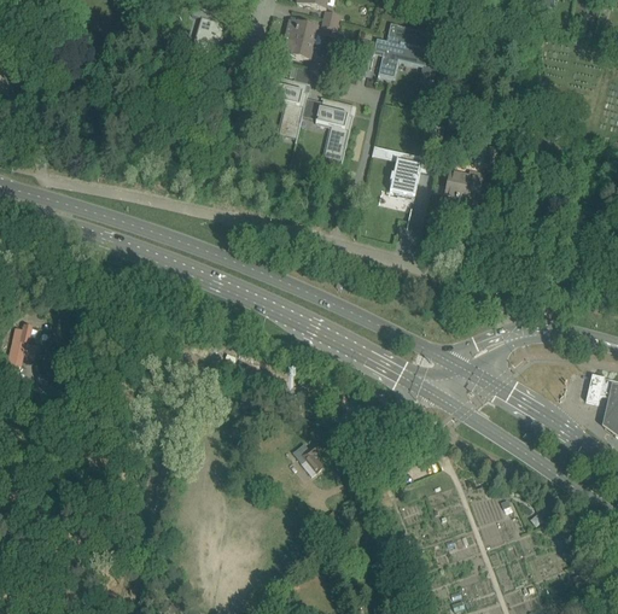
[(296,0),(296,3),(326,10),(327,0),(296,0)]
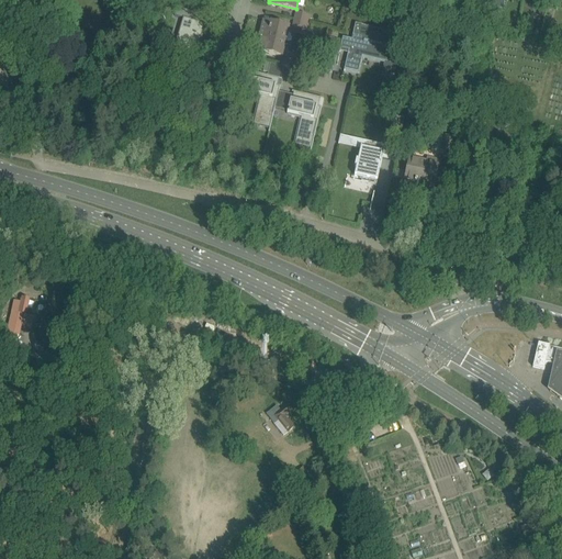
[(486,1),(483,20),(492,21),(494,3),(486,1)]
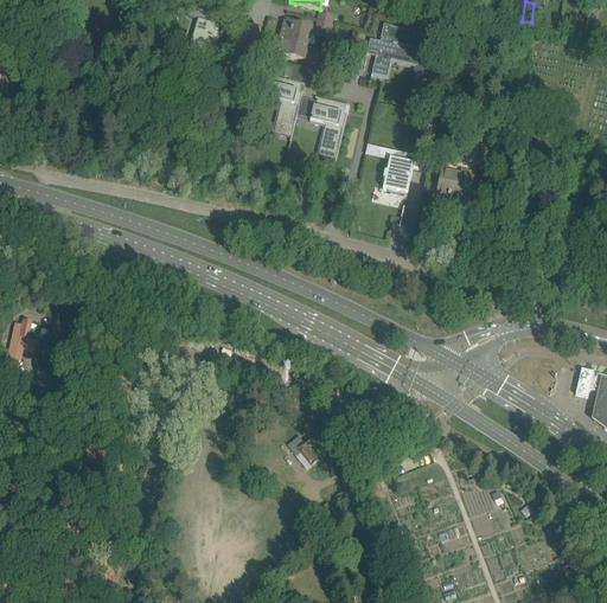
[(319,11),(318,18),(333,23),(336,15),(319,11)]
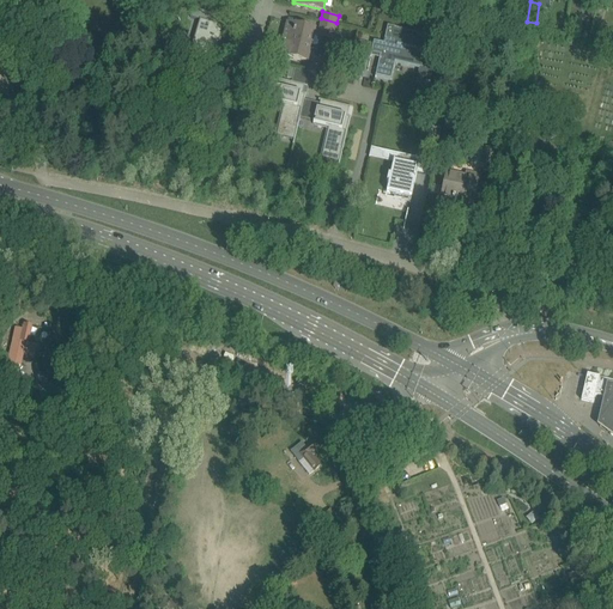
[(200,17),(190,48),(216,56),(219,41),(218,41),(223,23),(200,17)]
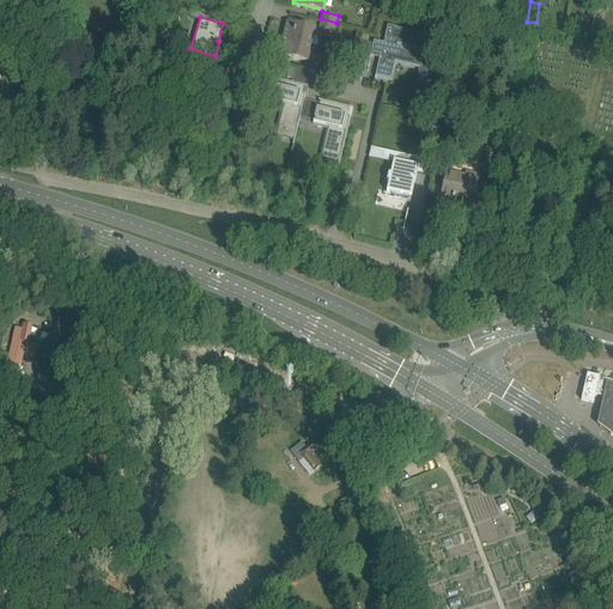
[(321,18),(319,26),(335,30),(337,23),(321,18)]
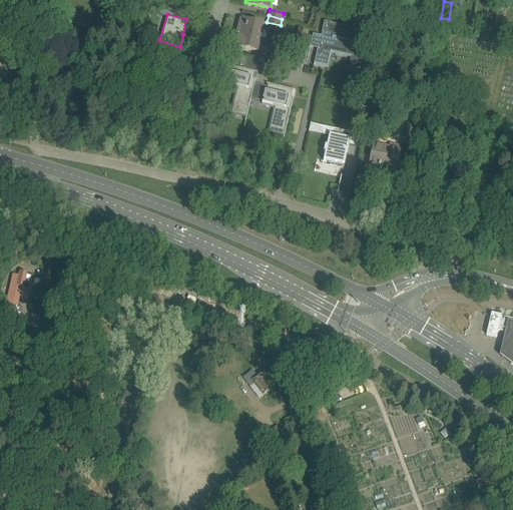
[(239,17),(236,30),(261,36),(264,22),(239,17)]
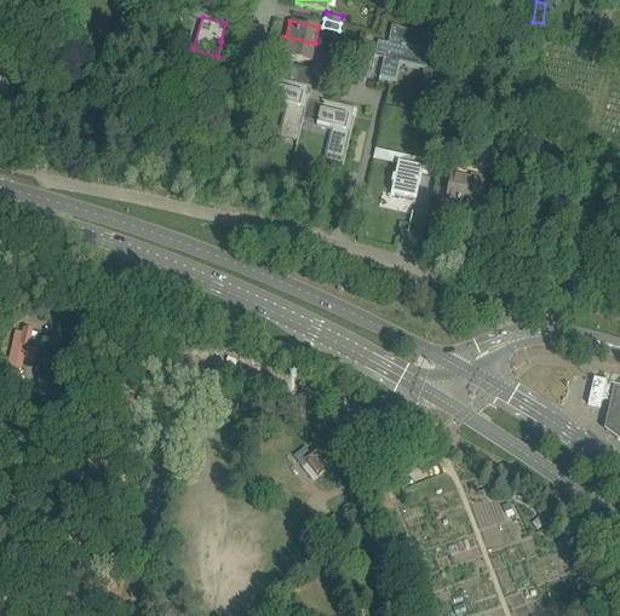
[(377,42),(375,50),(375,51),(384,52),(384,56),(379,74),(380,74),(395,78),(399,59),(434,68),(431,80),(434,81),(435,81),(436,78),(435,78),(441,53),(440,52),(440,49),(442,49),(445,36),(443,36),(400,27),(400,26),(391,23),(389,36),(390,36),(389,41),(378,39),(377,42)]
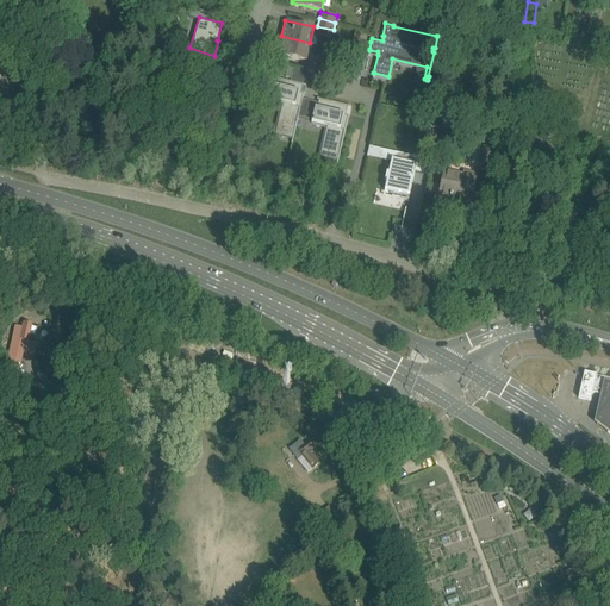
[(273,42),(271,51),(306,60),(310,43),(281,36),(279,44),(273,42)]
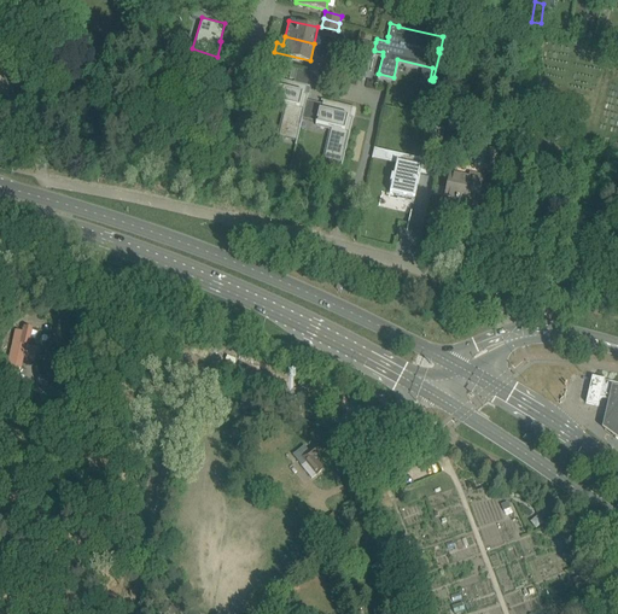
[(307,62),(305,69),(325,74),(326,65),(307,62)]
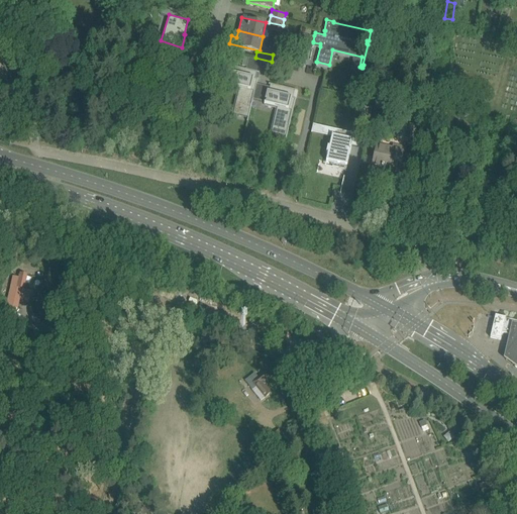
[(229,70),(226,83),(227,83),(239,86),(236,100),(241,102),(239,113),(247,115),(248,115),(252,97),(253,93),(256,82),(257,77),(254,77),(256,71),(256,70),(245,67),(231,64),(231,65),(230,71),(229,70)]
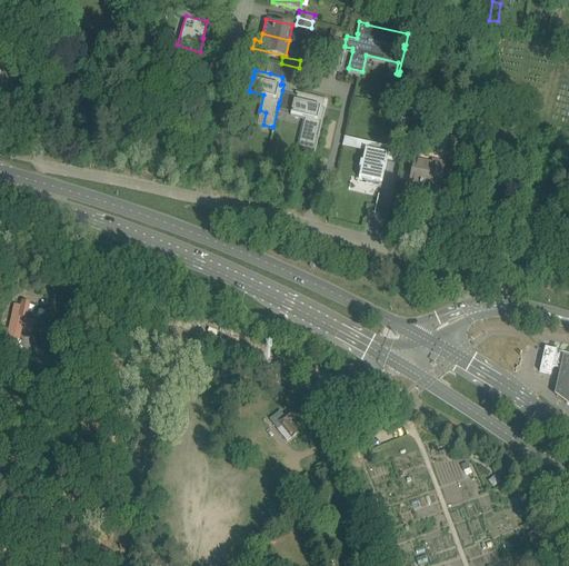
[(291,110),(290,112),(292,112),(305,116),(301,132),(308,133),(305,146),(315,148),(325,106),(322,106),(325,98),(325,97),(297,90),(297,91),(297,93),(296,99),(293,99),(291,110)]
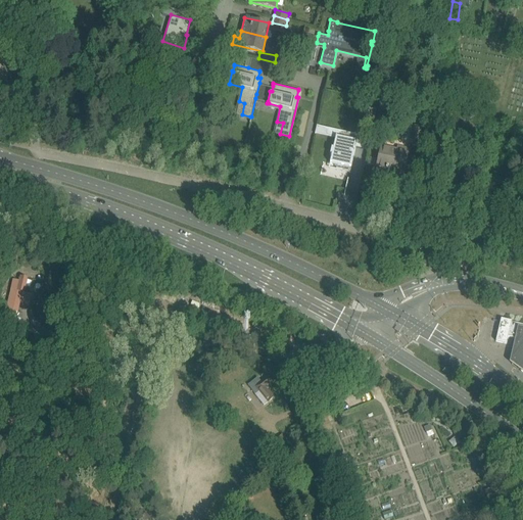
[(466,103),(464,116),(474,119),(477,106),(466,103)]
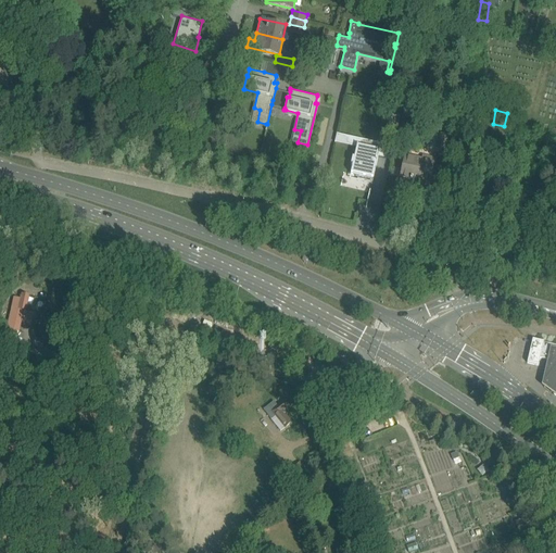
[(390,112),(387,125),(396,127),(400,114),(390,112)]
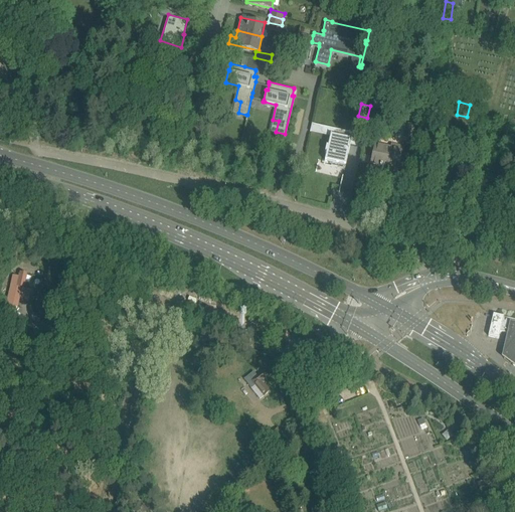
[(406,123),(402,141),(413,143),(417,125),(406,123)]
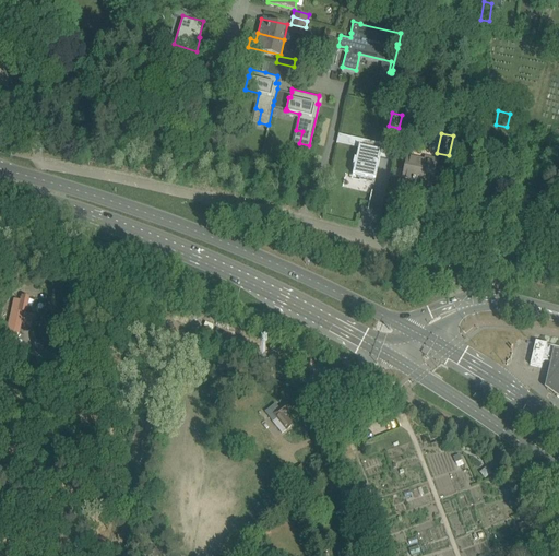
[(354,163),(353,172),(375,177),(382,143),(360,139),(359,144),(358,144),(356,156),(354,156),(353,163),(354,163)]
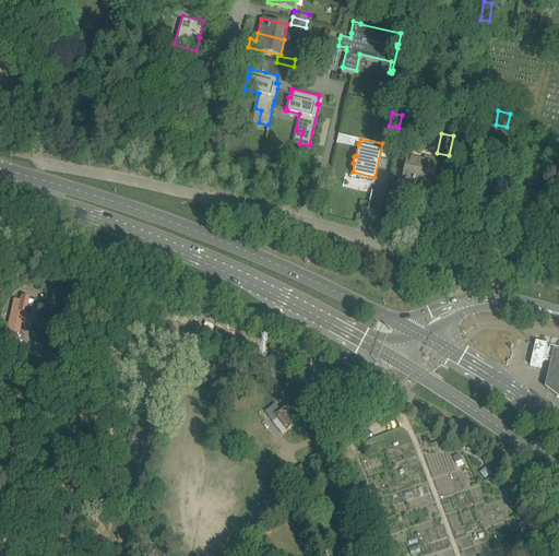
[(407,155),(402,180),(413,184),(414,179),(420,181),(420,185),(430,187),(430,184),(436,162),(407,155)]
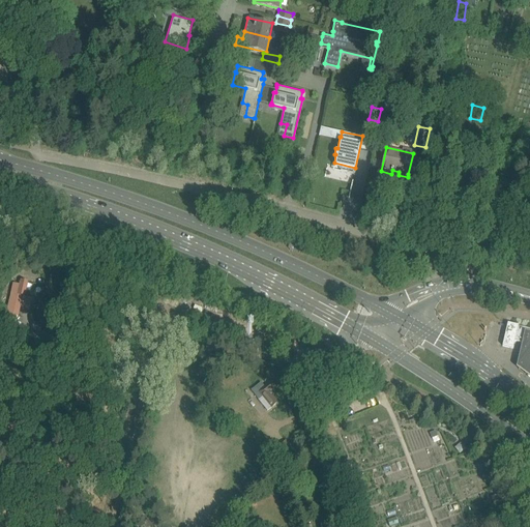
[(22,305),(28,280),(21,277),(20,282),(13,281),(6,312),(18,314),(20,304),(22,305)]
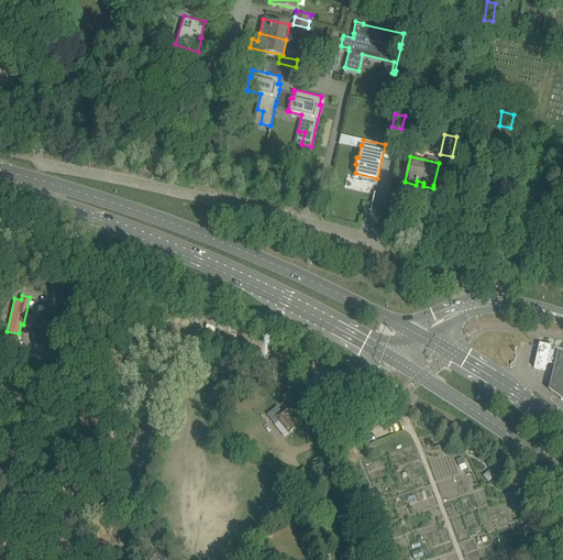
[(550,344),(539,341),(533,365),(544,368),(547,360),(555,362),(562,351),(562,347),(550,344)]
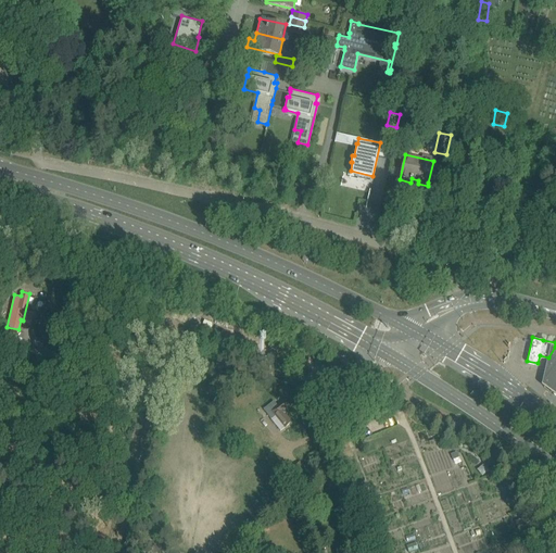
[(555,351),(548,350),(544,368),(542,376),(540,388),(555,399),(555,351)]
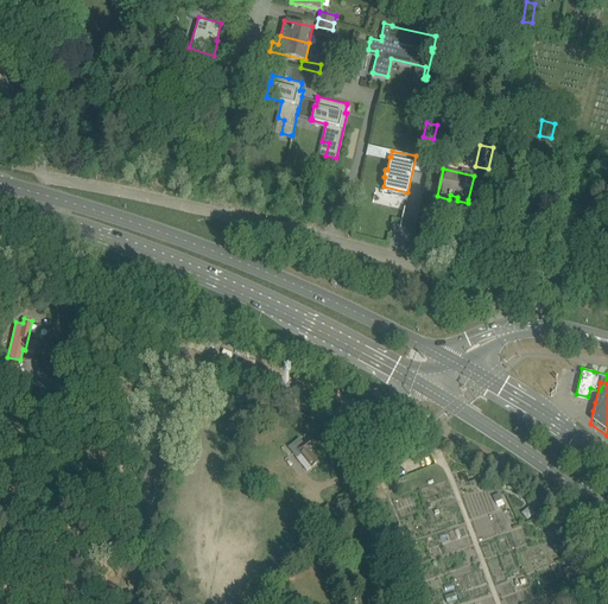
[(303,442),(292,451),(297,456),(306,469),(310,465),(318,458),(311,450),(311,449),(311,447),(310,449),(309,446),(314,442),(310,437),(303,442)]
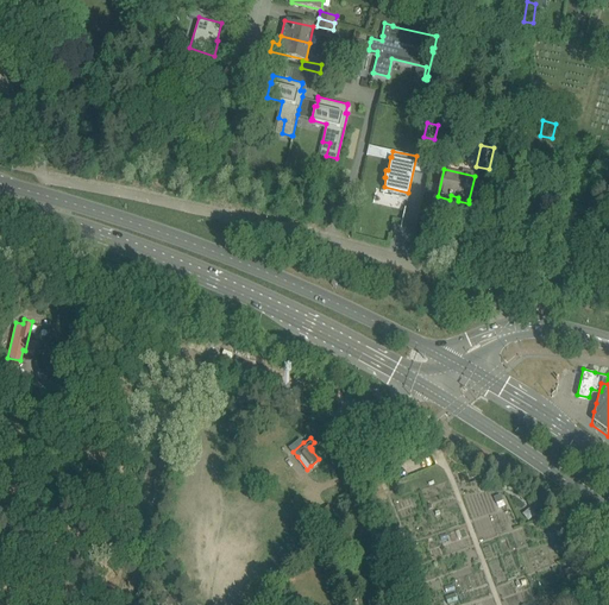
[(328,502),(321,510),(326,516),(334,506),(328,502)]
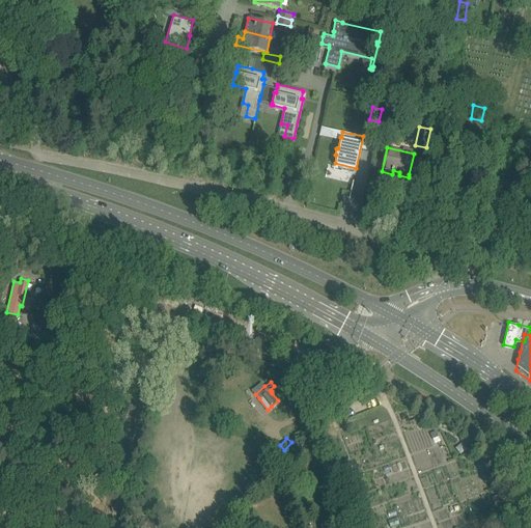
[(323,443),(312,446),(316,463),(328,460),(323,443)]
